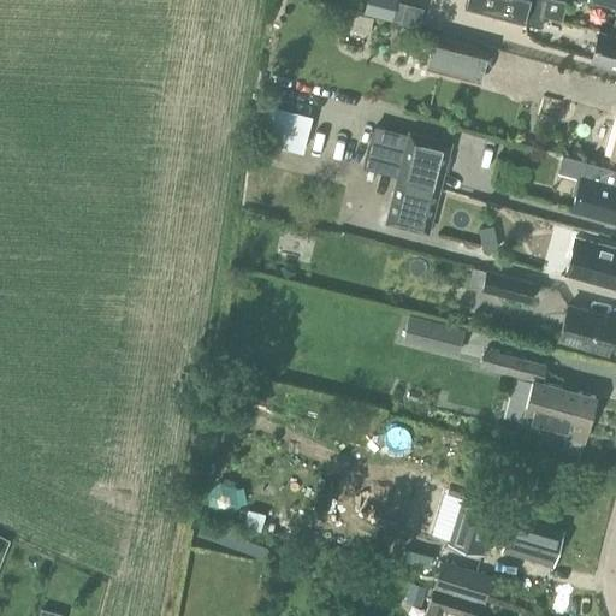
[(367,0),(363,15),(419,29),(424,10),(398,3),(398,0),(367,0)]
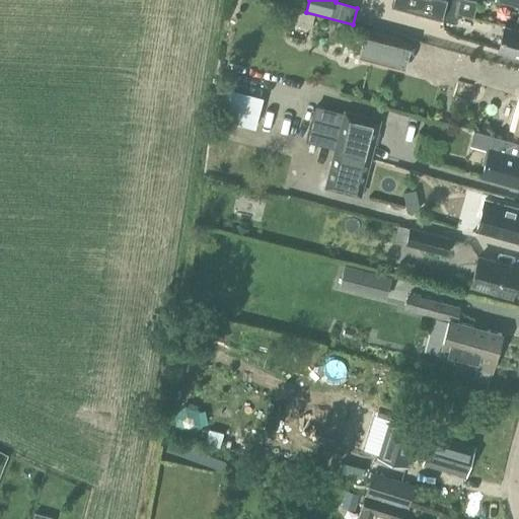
[(393,0),(392,5),(455,24),(461,0),(393,0)]
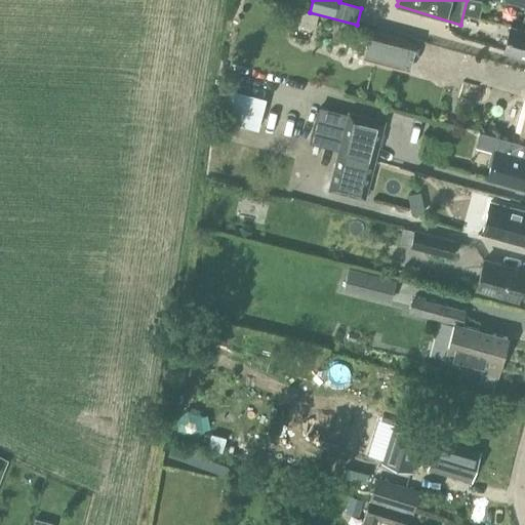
[(503,52),(524,57),(524,32),(511,28),(503,52)]
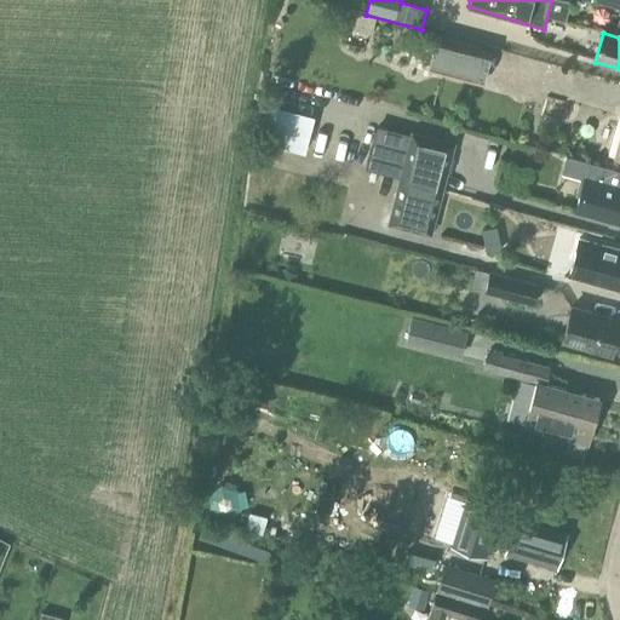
[(429,72),(482,85),(491,52),(437,39),(429,72)]
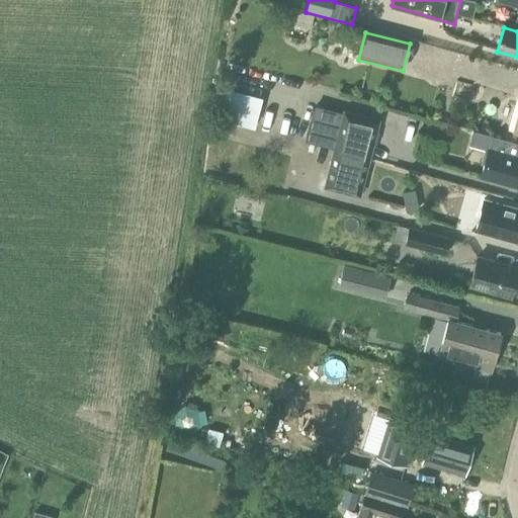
[(249,125),(257,95),(220,86),(212,116),(249,125)]
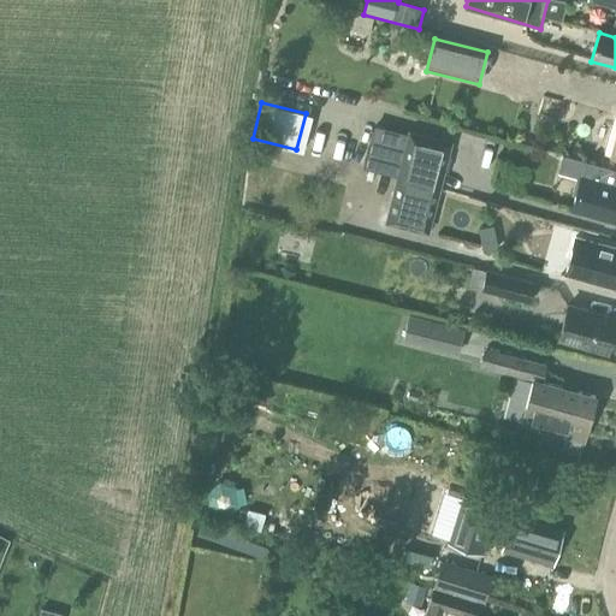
[(398,179),(437,190),(450,142),(410,131),(398,179)]
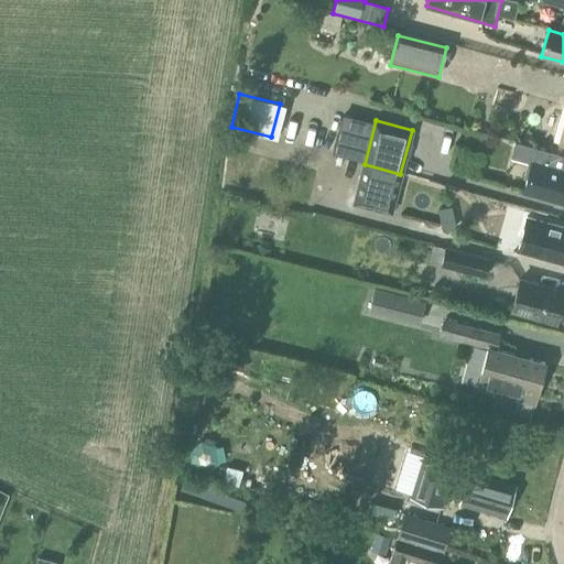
[(355,156),(358,143),(326,137),(324,149),(355,156)]
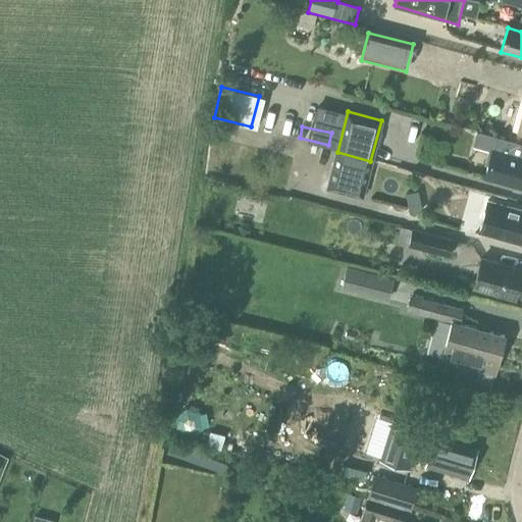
[(521,190),(521,188),(521,145),(497,139),(485,179),(521,190)]
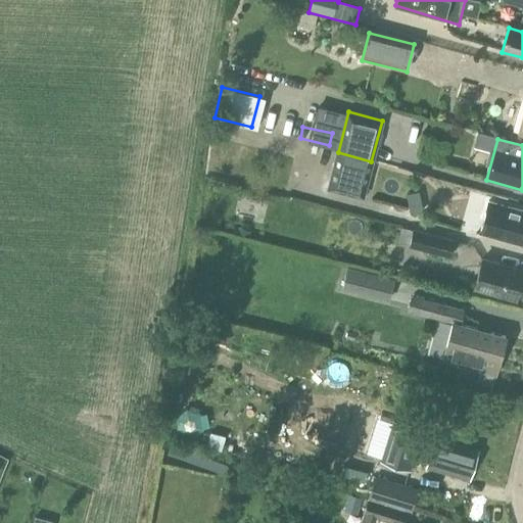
[(371,161),(338,152),(328,190),(361,199),(371,161)]
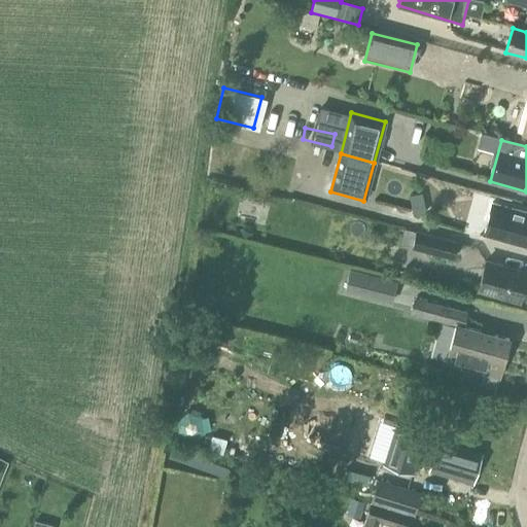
[(526,212),(493,203),(485,233),(526,244),(526,212)]
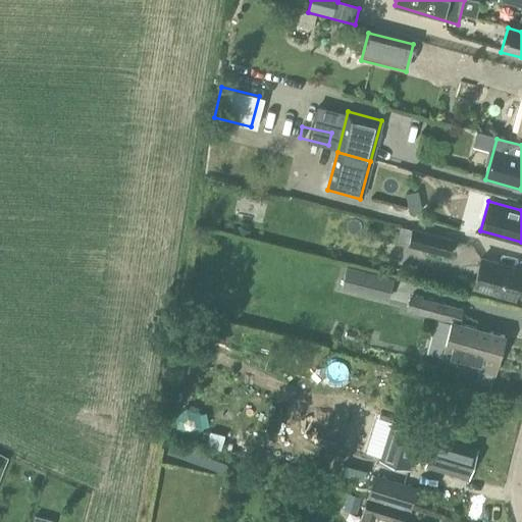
[(409,246),(409,248),(449,257),(453,242),(413,231),(409,246)]
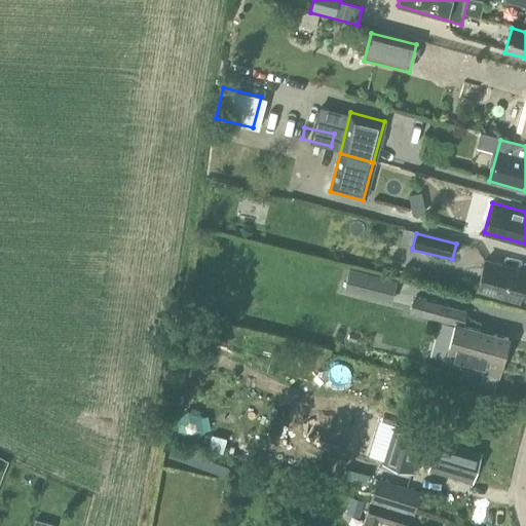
[(525,272),(525,271),(486,262),(479,290),(519,301),(525,272)]
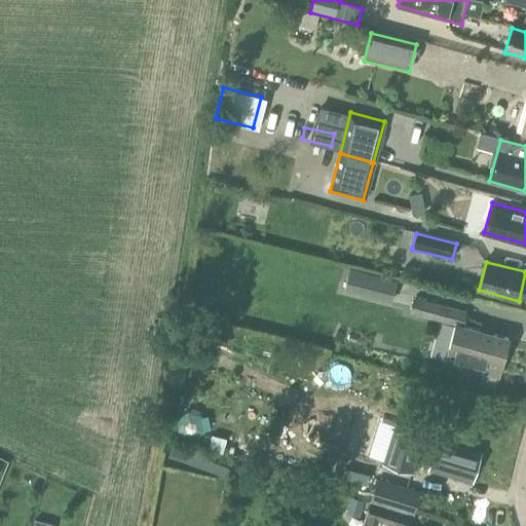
[(349,268),(344,289),(390,301),(396,280),(349,268)]
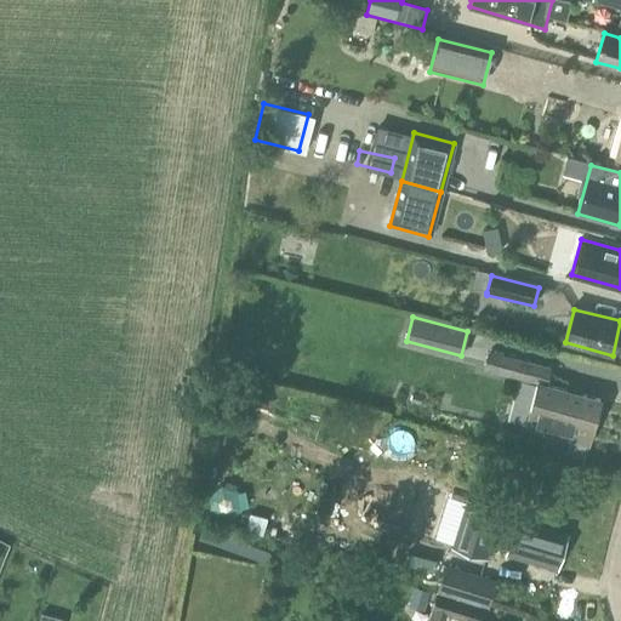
[(489,352),(484,369),(539,383),(528,428),(588,444),(592,432),(600,399),(556,387),(546,385),(551,369),(489,352)]
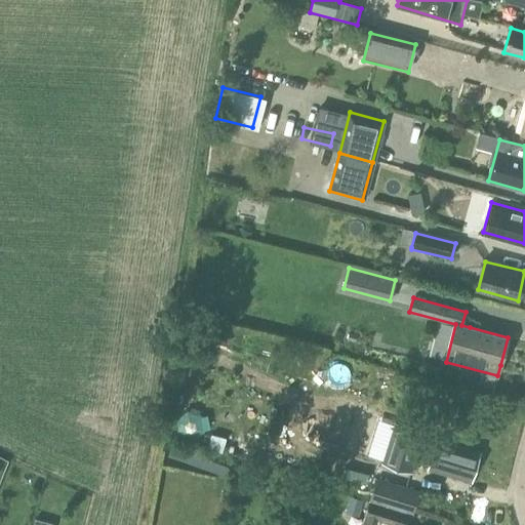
[(194,441),(205,432),(202,415),(188,410),(175,421),(178,436),(194,441)]
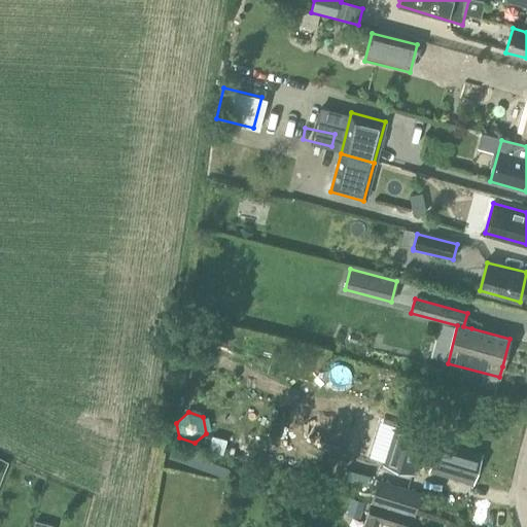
[(397,424),(385,465),(410,472),(414,461),(432,467),(431,470),(475,483),(484,455),(441,442),(440,445),(421,438),(423,431),(397,424)]
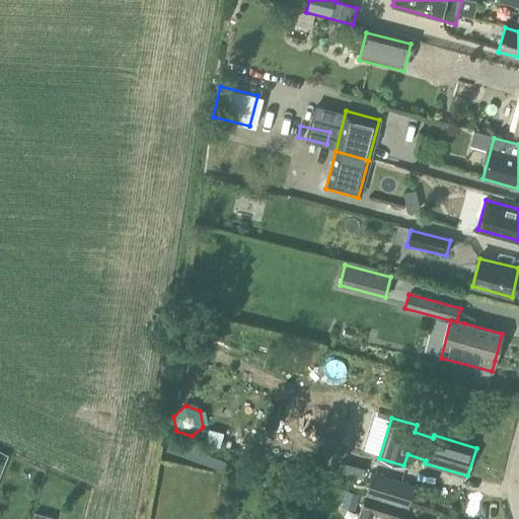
[(209,429),(206,443),(220,447),(224,432),(209,429)]
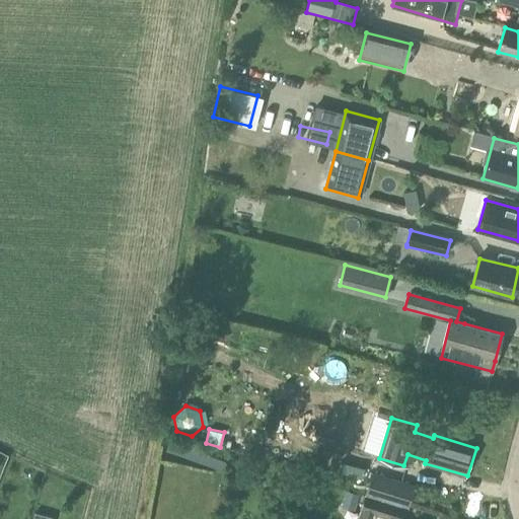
[(368,497),(409,510),(417,487),(375,473),(368,497)]
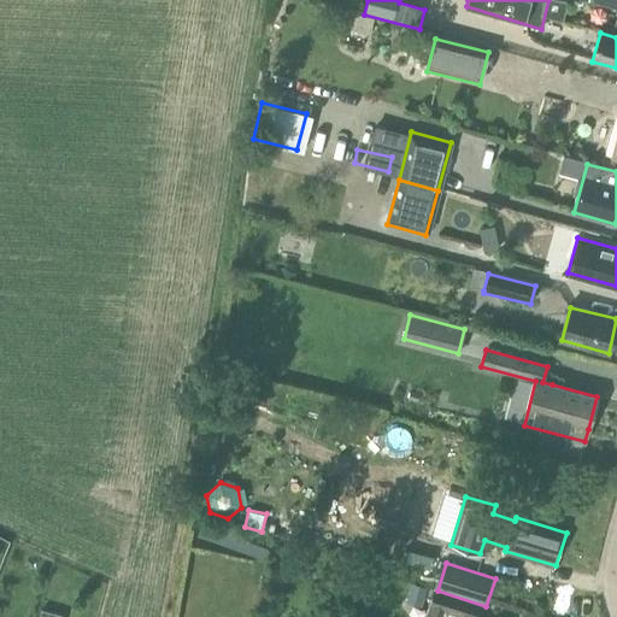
[(482,616),(486,606),(438,591),(429,616),(451,616),(452,615),(462,616),(482,616)]
